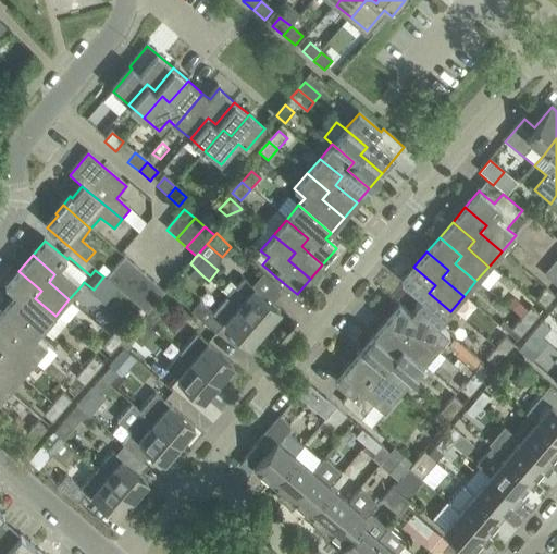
[(556,258),(544,274),(556,285),(556,258)]
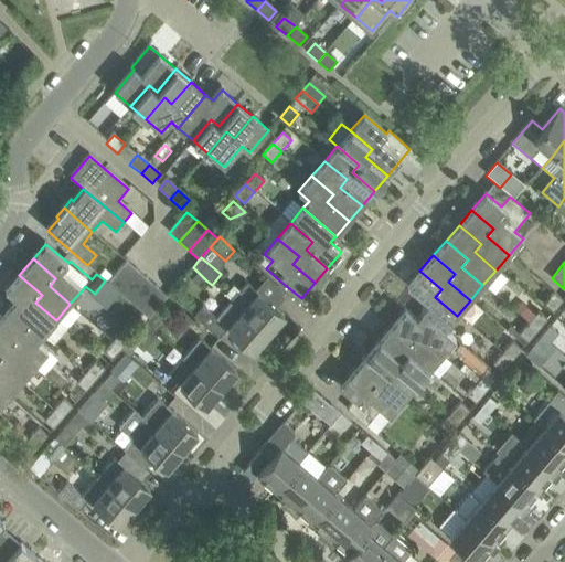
[(118,293),(137,272),(127,263),(108,284),(118,293)]
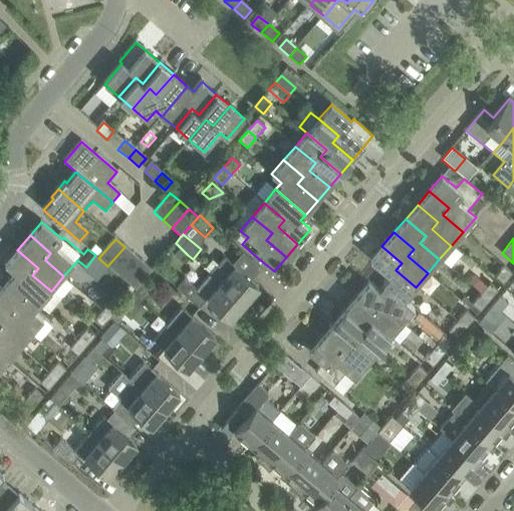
[(405,300),(416,287),(396,270),(402,263),(381,246),(370,260),(390,276),(383,283),(405,300)]
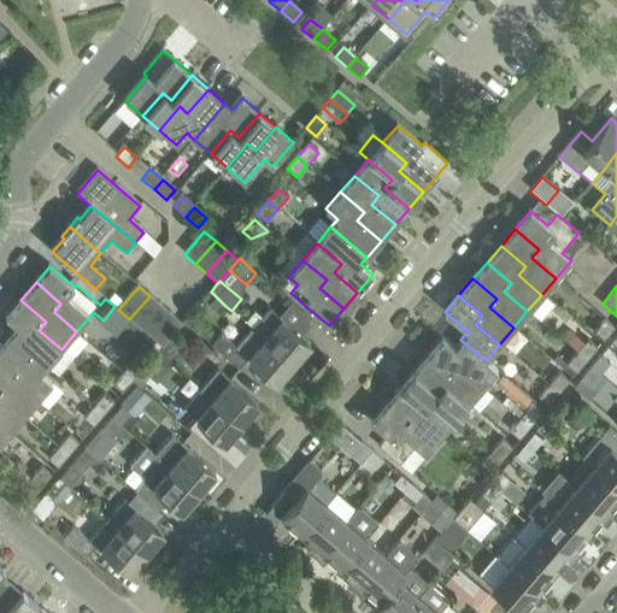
[(141,328),(160,305),(150,296),(129,319),(141,328)]
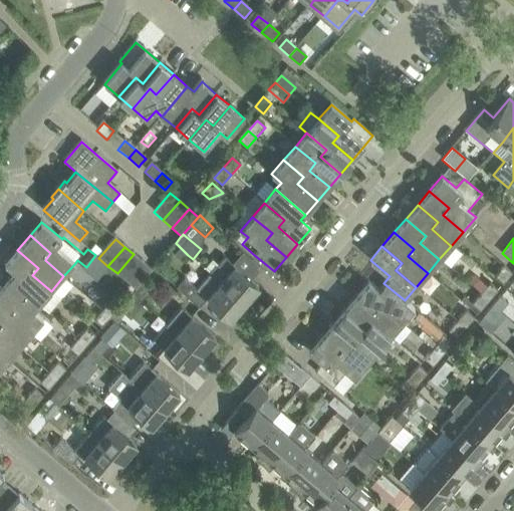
[(181,262),(188,255),(181,248),(174,256),(181,262)]
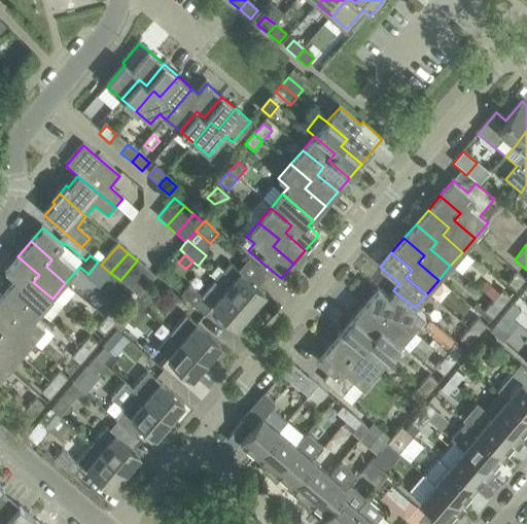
[(40,313),(53,299),(33,282),(39,275),(18,256),(5,271),(14,280),(9,286),(40,313)]
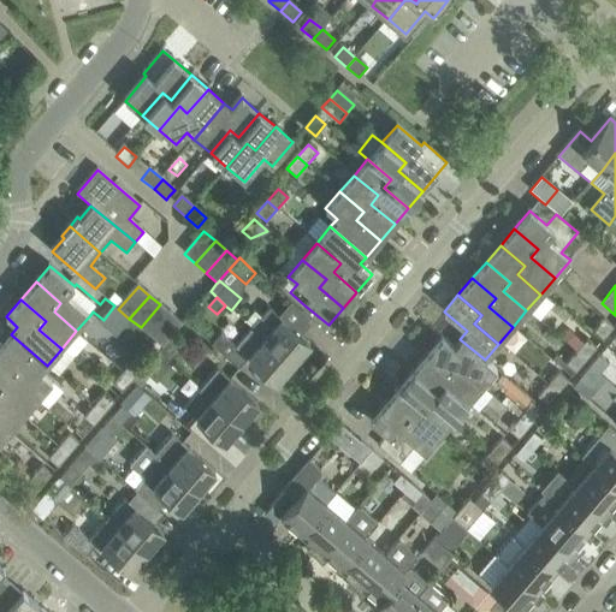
[(152,337),(171,314),(160,304),(141,327),(152,337)]
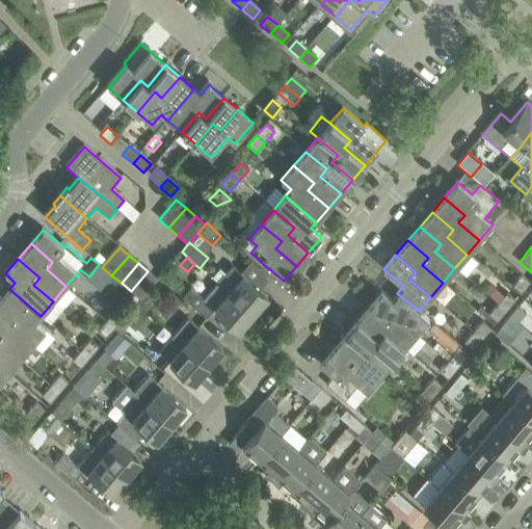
[(268,297),(251,284),(233,267),(227,274),(219,269),(212,279),(218,284),(254,314),(268,297)]
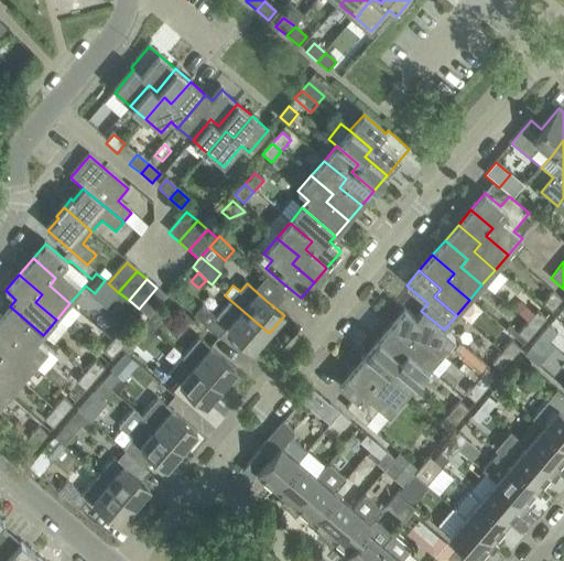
[(156,288),(139,309),(149,317),(166,297),(156,288)]
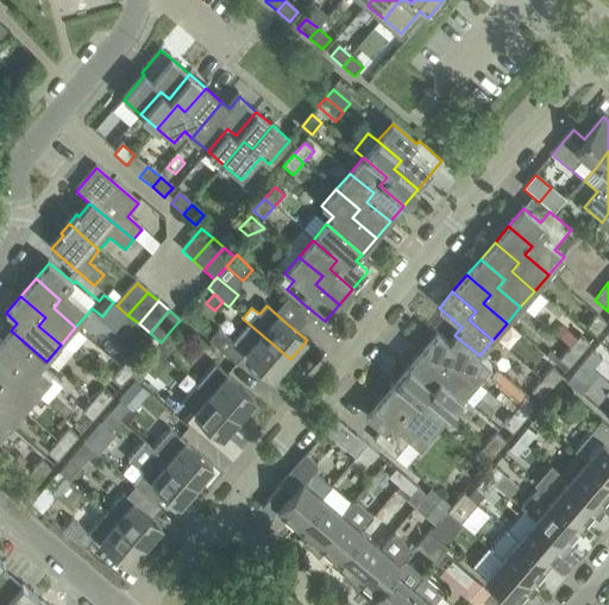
[(596,338),(607,326),(597,316),(586,329),(596,338)]
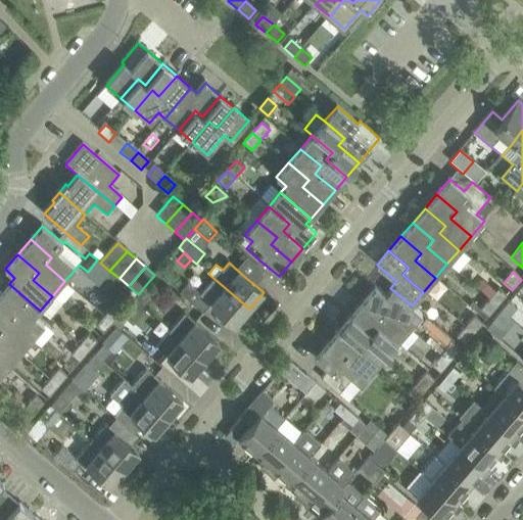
[(235,325),(249,309),(215,279),(200,295),(188,284),(180,294),(188,300),(203,314),(210,304),(235,325)]
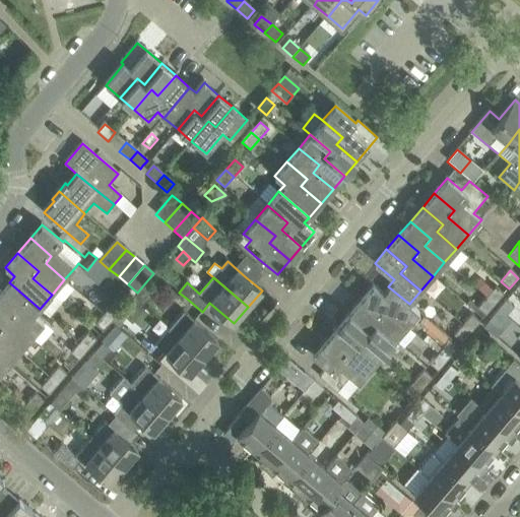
[(486,299),(495,306),(504,295),(496,287),(494,291),(480,279),(473,286),(483,296),(486,299)]
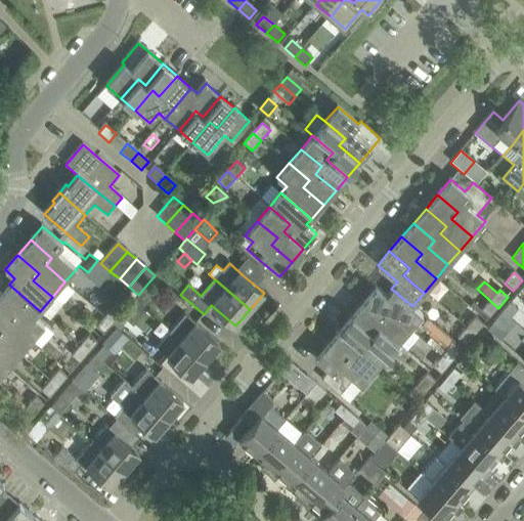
[(35,318),(40,311),(9,285),(0,295),(0,299),(19,316),(14,322),(34,339),(45,327),(35,318)]
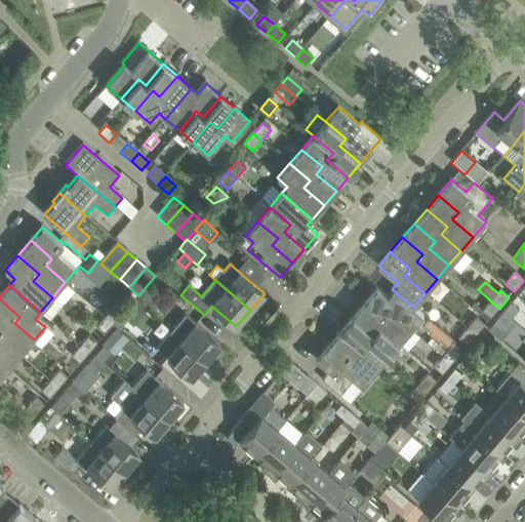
[(413,307),(392,289),(387,295),(376,287),(363,303),(384,320),(390,313),(410,330),(423,315),(413,307)]
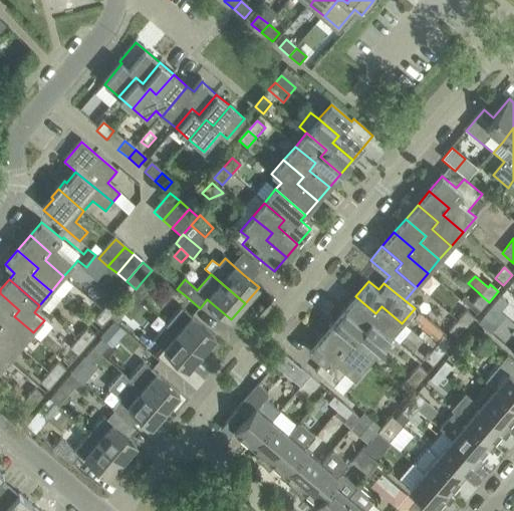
[(147,288),(138,298),(145,305),(154,295),(147,288)]
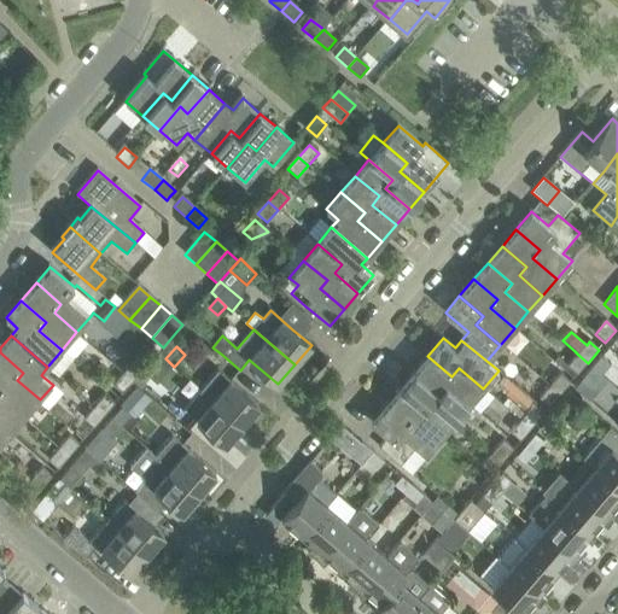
[(25,416),(40,399),(17,380),(23,373),(0,352),(0,382),(9,390),(3,397),(25,416)]
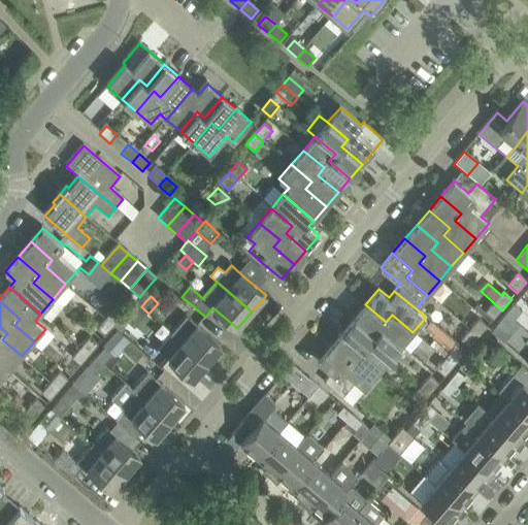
[(494,321),(502,310),(494,303),(485,314),(494,321)]
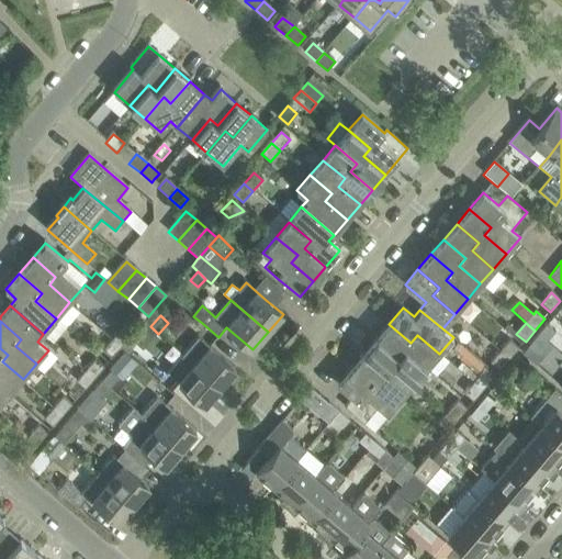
[(426,369),(439,354),(417,335),(411,343),(389,324),(377,339),(398,358),(405,350),(426,369)]
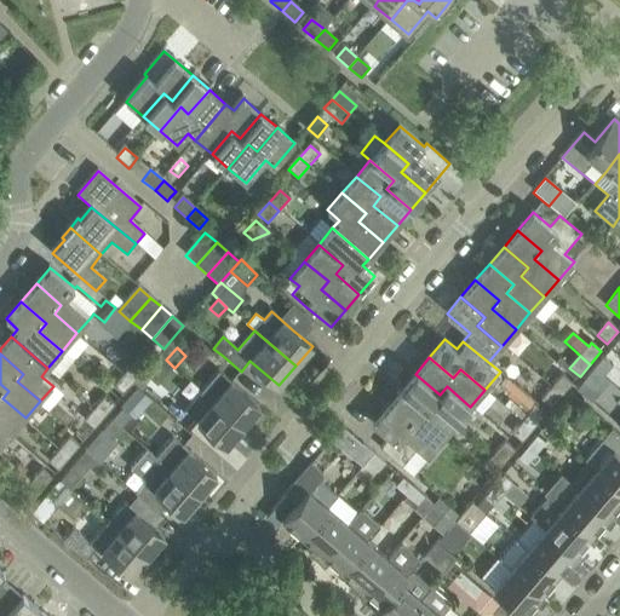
[(603,379),(613,367),(603,360),(593,370),(603,379)]
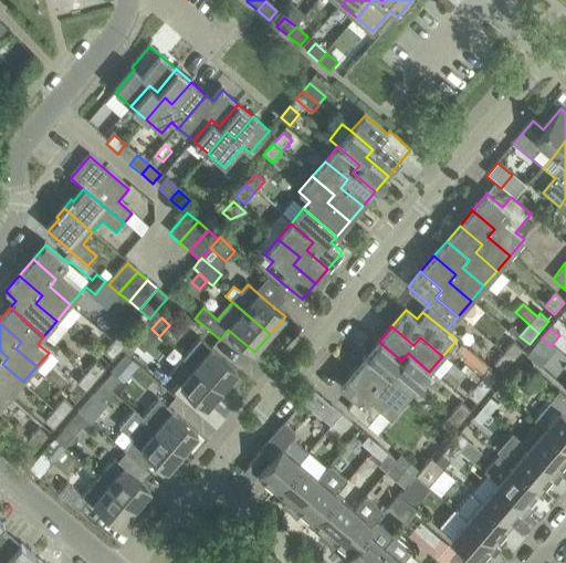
[(122,351),(132,340),(123,332),(113,343),(122,351)]
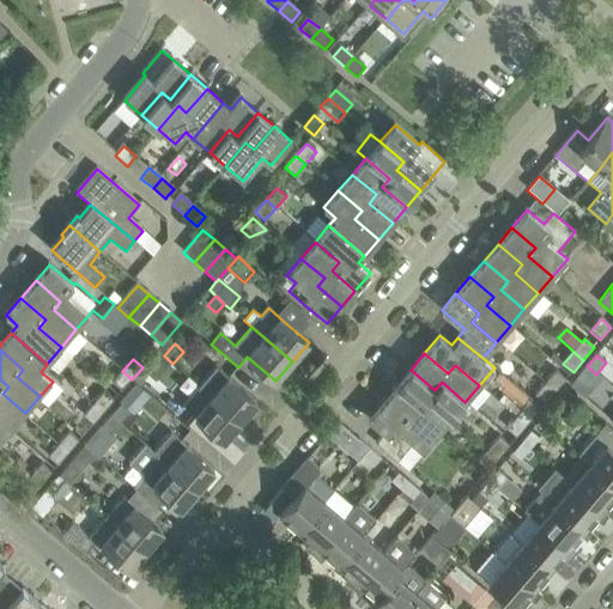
[(587,385),(596,375),(587,366),(577,378),(587,385)]
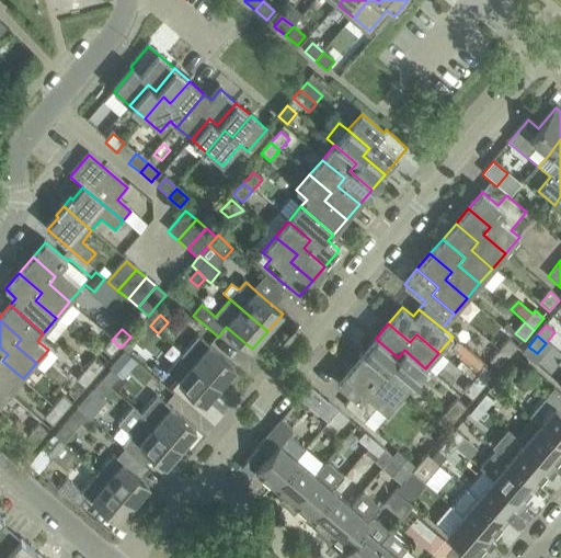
[(236,369),(218,355),(198,337),(183,354),(220,387),(236,369)]
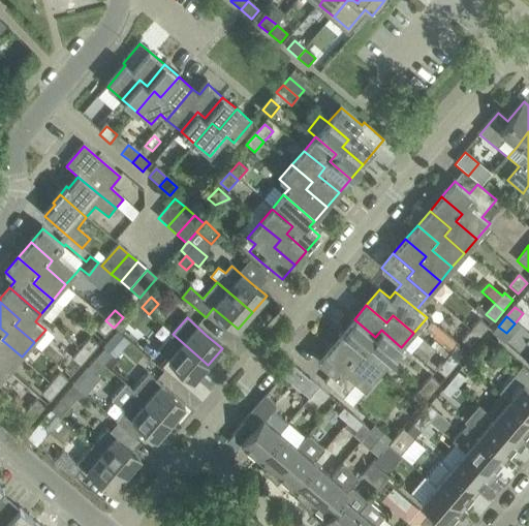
[(390,361),(401,347),(381,330),(375,337),(354,319),(342,333),(363,350),(369,343),(390,361)]
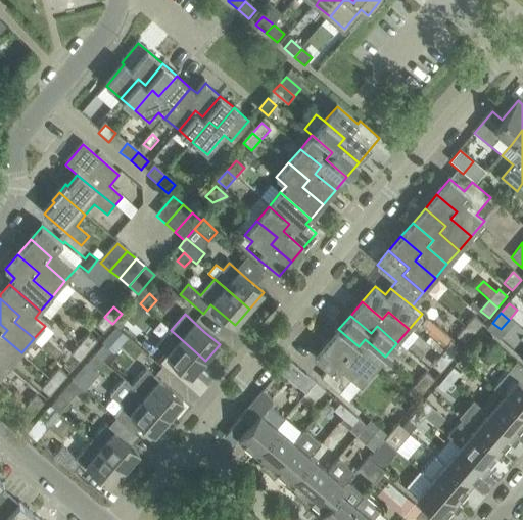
[(104,334),(112,324),(104,317),(96,327),(104,334)]
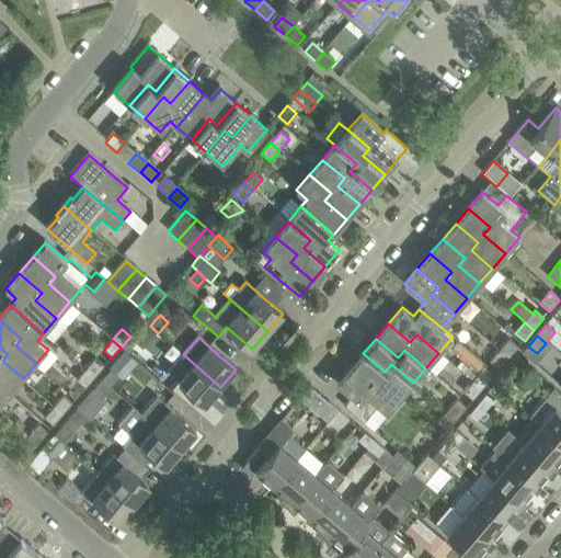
[(508,360),(517,349),(508,341),(500,352),(508,360)]
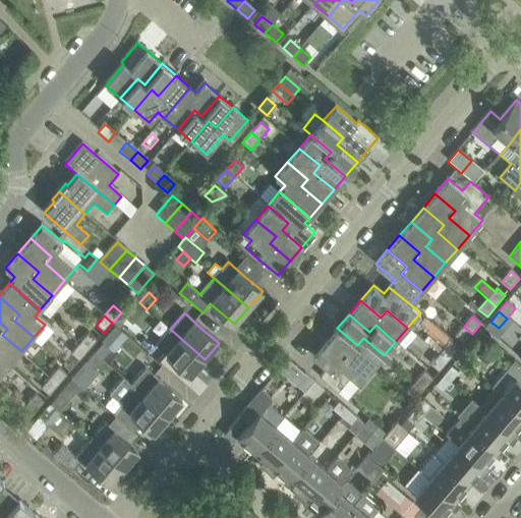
[(449,338),(427,319),(420,326),(442,345),(449,338)]
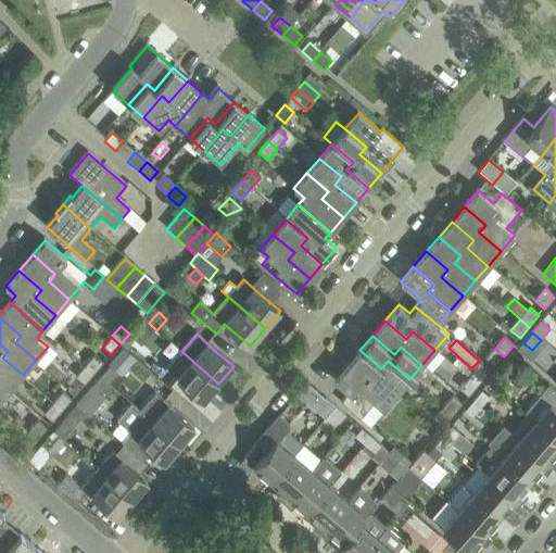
[(0,381),(10,390),(23,375),(2,357),(8,351),(0,344),(0,381)]
